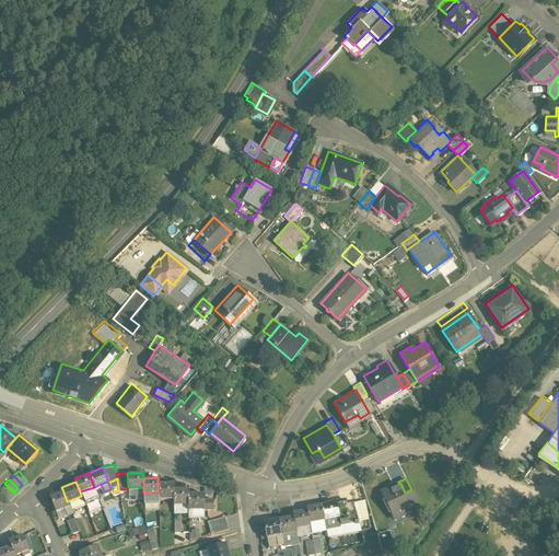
[(173,482),(158,483),(158,491),(158,497),(173,497),(173,487),(173,482)]
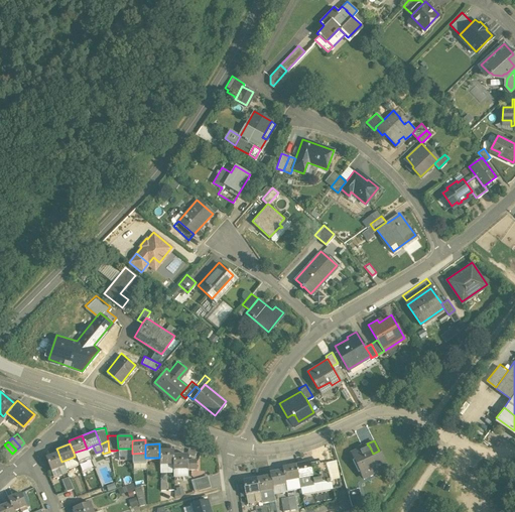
[(12,454),(4,444),(0,449),(0,451),(7,458),(12,454)]
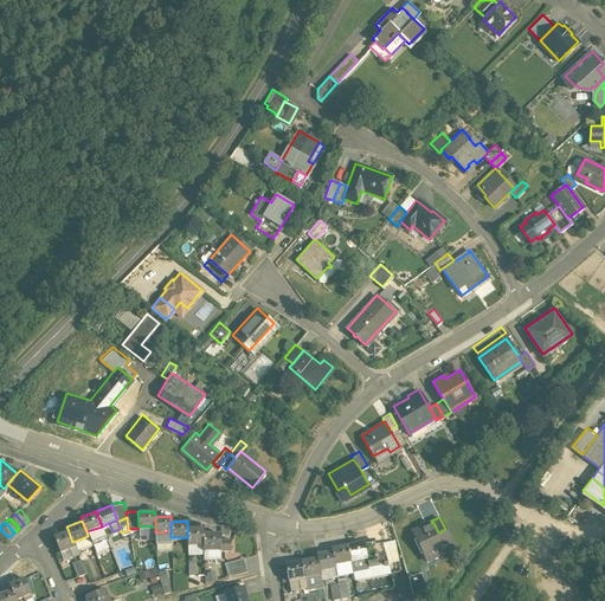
[(432,523),(423,528),(422,525),(412,530),(426,559),(454,545),(445,529),(438,532),(433,523),(432,523)]
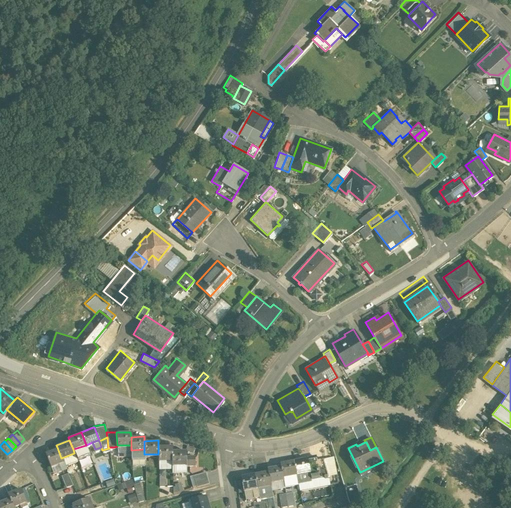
[(131,445),(117,445),(117,446),(117,455),(131,454),(131,452),(131,450),(131,445)]
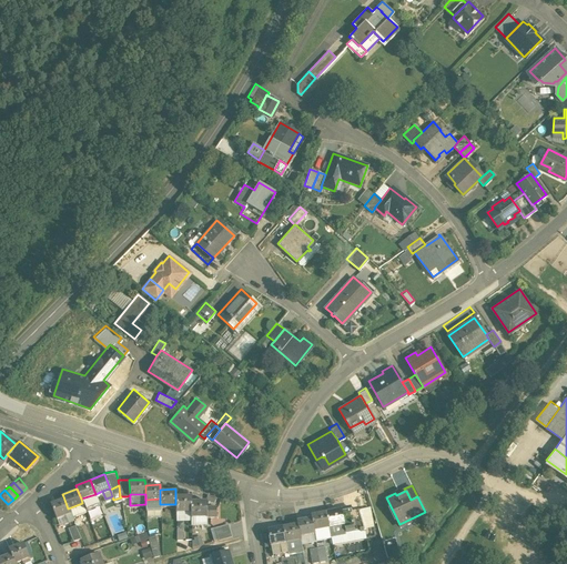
[(190,494),(175,494),(175,504),(175,510),(191,510),(191,500),(190,494)]
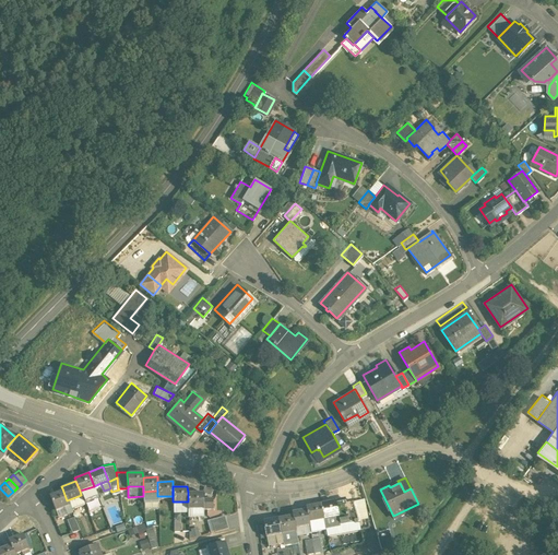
[(62,488),(48,495),(55,509),(68,504),(67,500),(62,488)]
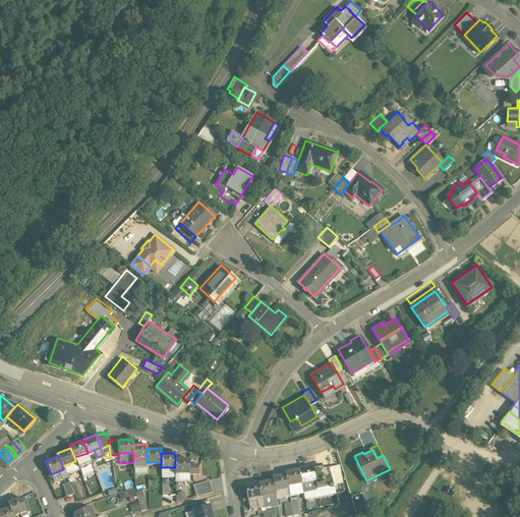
[(188,458),(175,458),(175,467),(175,472),(189,471),(189,462),(188,458)]
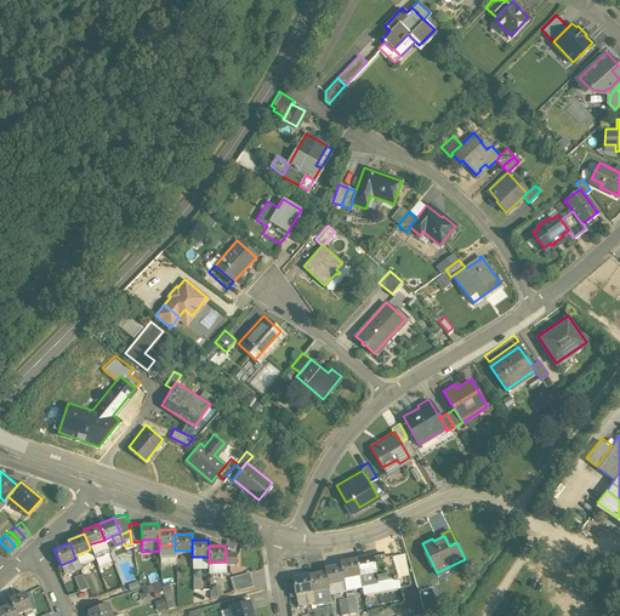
[(90,549),(74,555),(75,559),(78,563),(94,558),(90,549)]
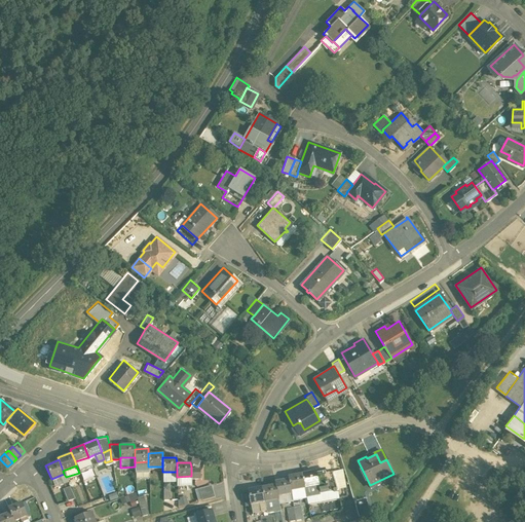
[(199,467),(191,467),(191,476),(191,477),(200,477),(199,467)]
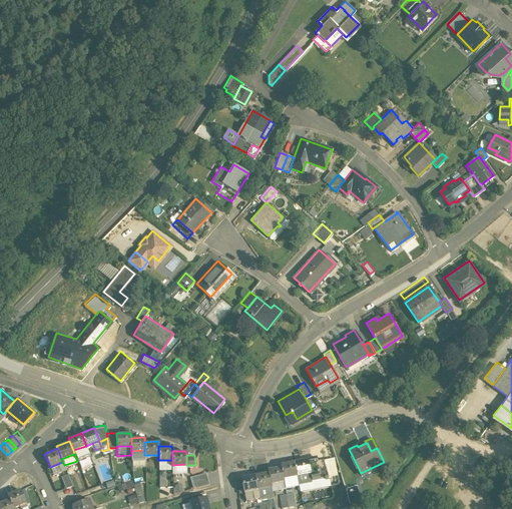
[(307,459),(294,461),(297,474),(310,472),(307,459)]
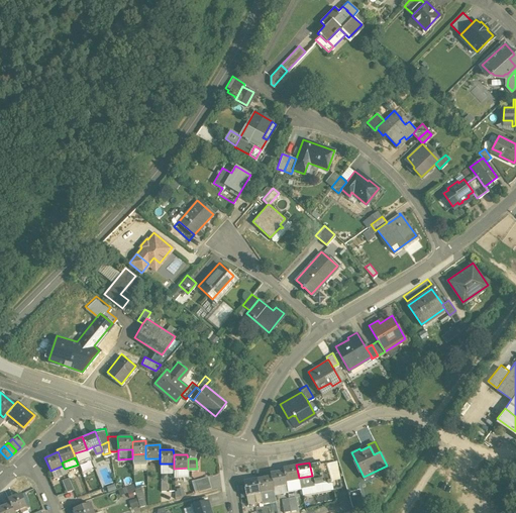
[(325,463),(318,464),(320,475),(315,476),(316,482),(330,480),(325,463)]
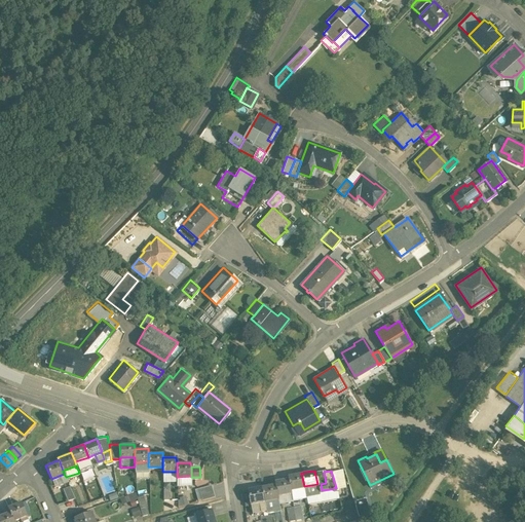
[(301,473),(288,476),(288,479),(290,489),(304,486),(301,473)]
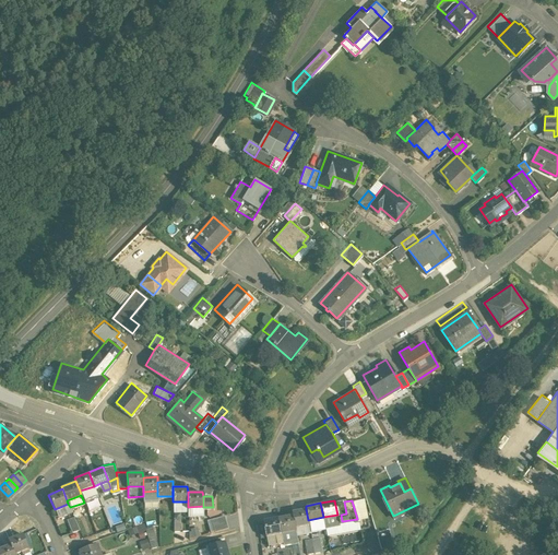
[(485,508),(475,523),(479,527),(489,510),(485,508)]
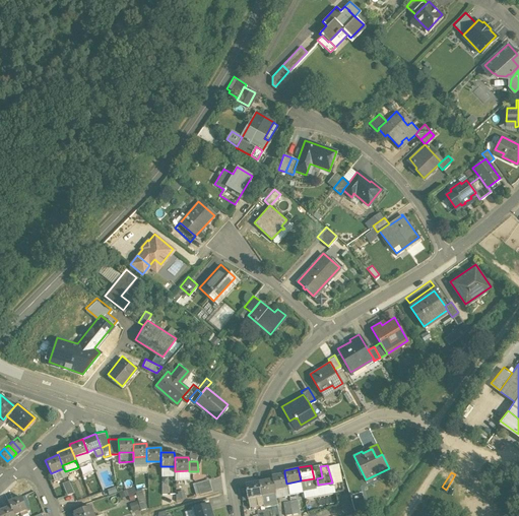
[(284,473),(271,475),(272,478),(274,489),(287,487),(286,484),(284,473)]
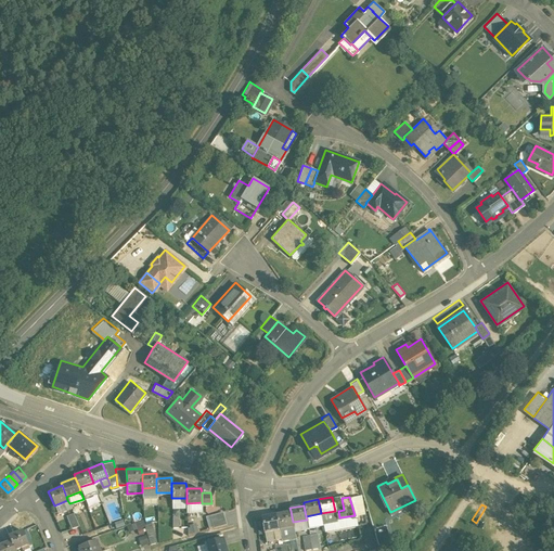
[(221,511),(209,514),(210,520),(222,516),(221,511)]
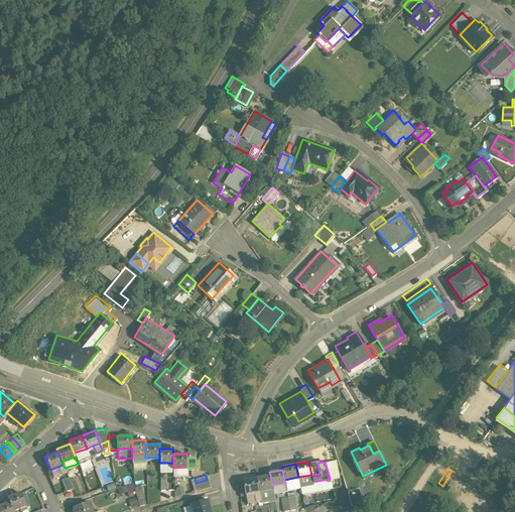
[(272,485),(270,475),(256,477),(259,491),(272,488),(272,485)]
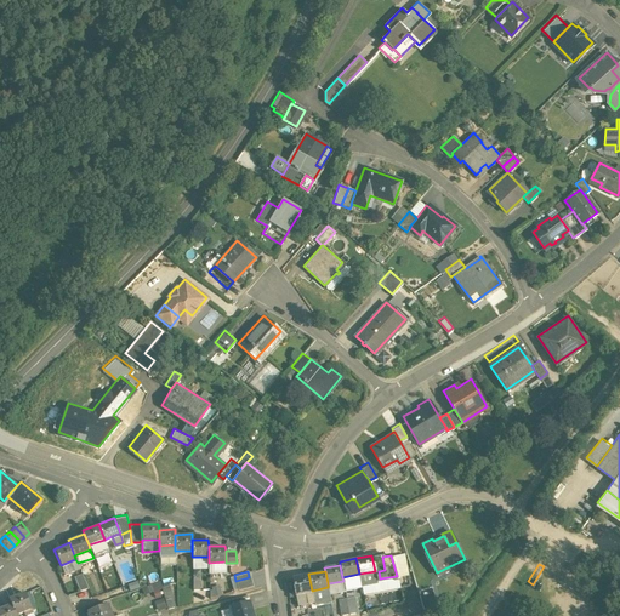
[(81,572),(74,575),(79,588),(87,587),(81,572)]
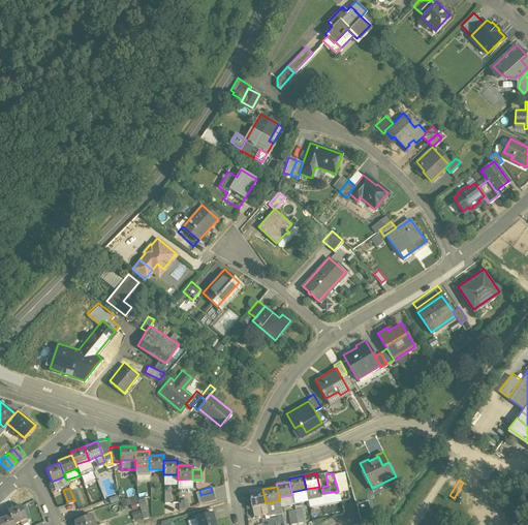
[(88,488),(79,488),(80,496),(84,496),(85,501),(89,501),(88,488)]
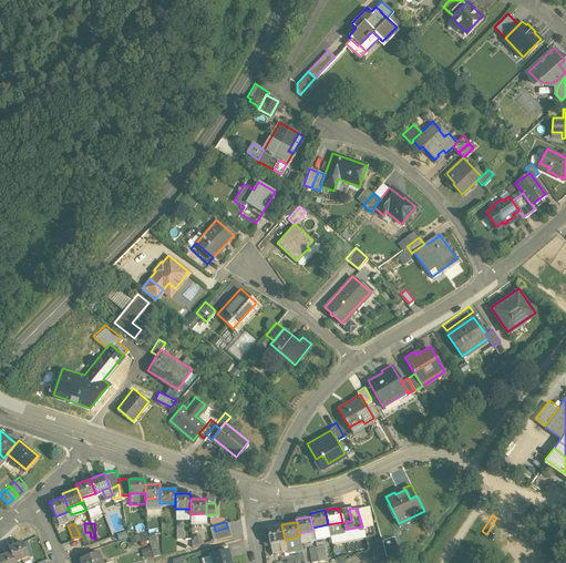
[(281,524),(267,528),(269,542),(285,540),(281,524)]
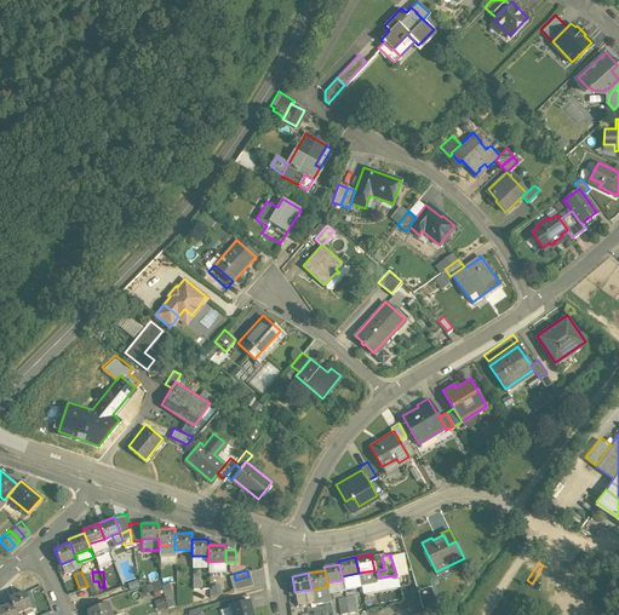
[(359,573),(342,576),(343,580),(344,587),(350,586),(349,584),(360,581),(359,573)]
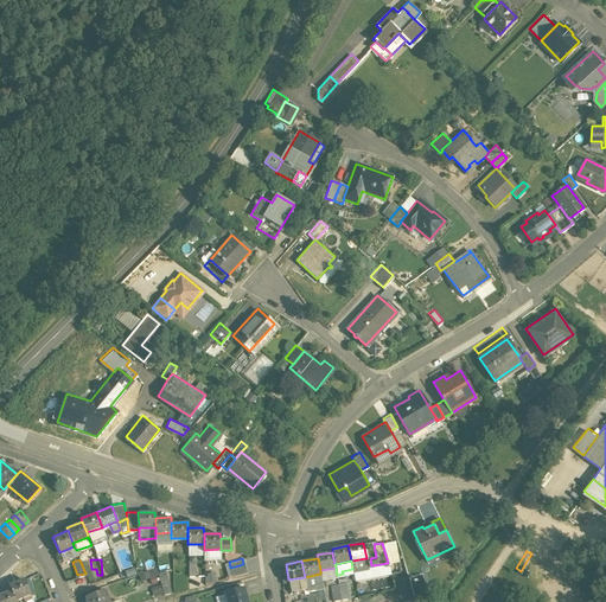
[(243,564),(230,568),(233,575),(246,571),(243,564)]
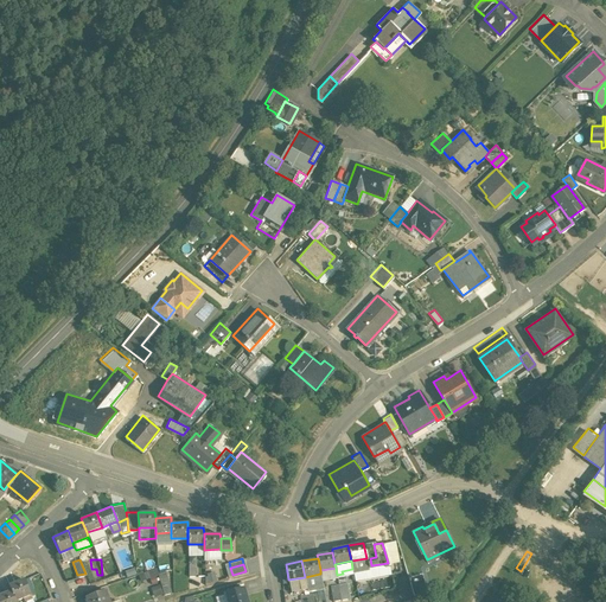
[(171,590),(165,569),(158,570),(164,593),(171,590)]
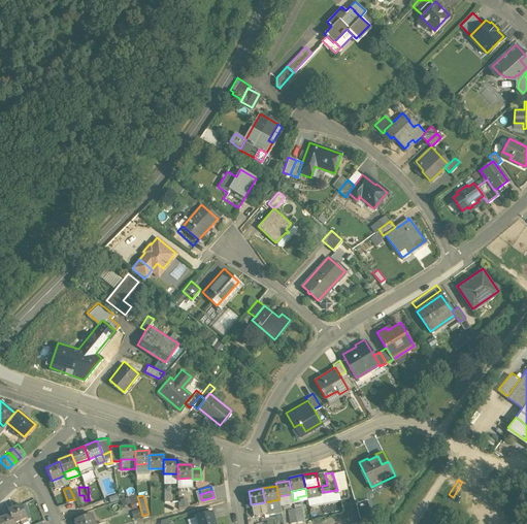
[(278,499),(265,502),(267,512),(266,512),(267,513),(281,510),(278,499)]
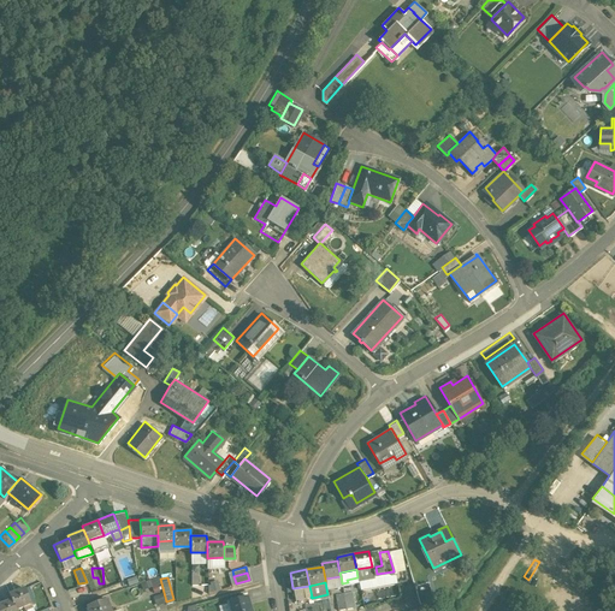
[(309,586),(293,588),(293,589),(295,599),(311,597),(312,597),(309,586)]
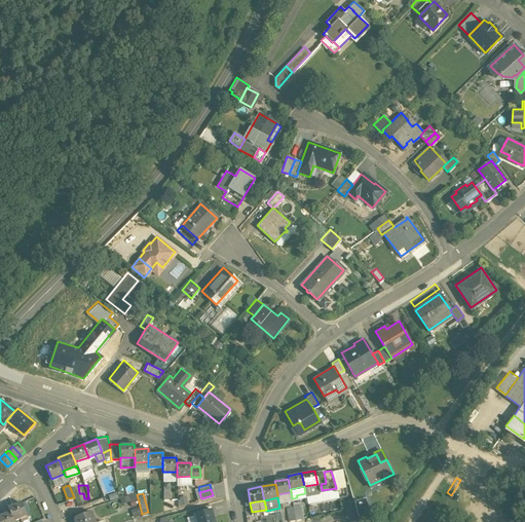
[(21,501),(7,507),(9,512),(12,519),(26,514),(21,501)]
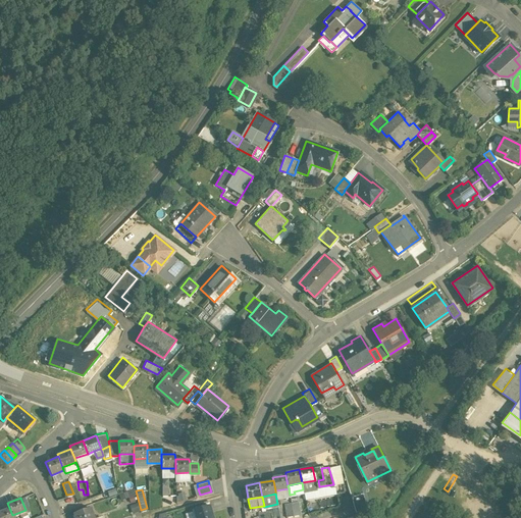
[(298,500),(291,502),(293,514),(300,513),(298,500)]
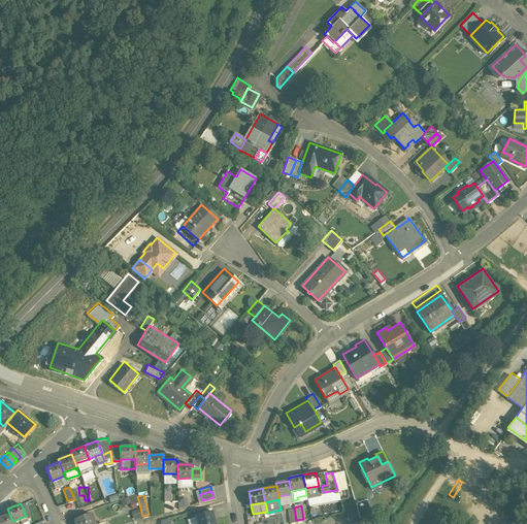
[(294,508),(287,509),(289,521),(296,520),(294,508)]
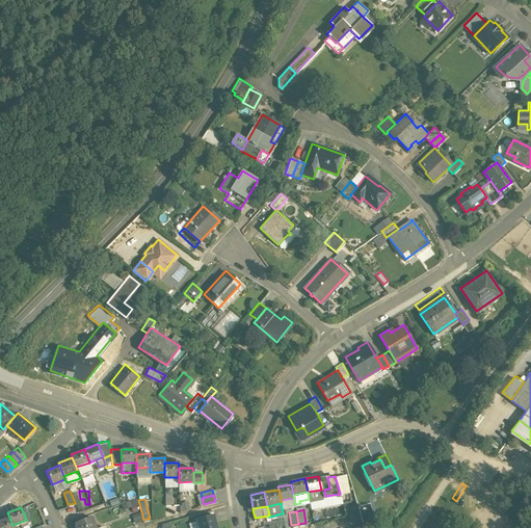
[(215,527),(212,515),(195,519),(197,527),(215,527)]
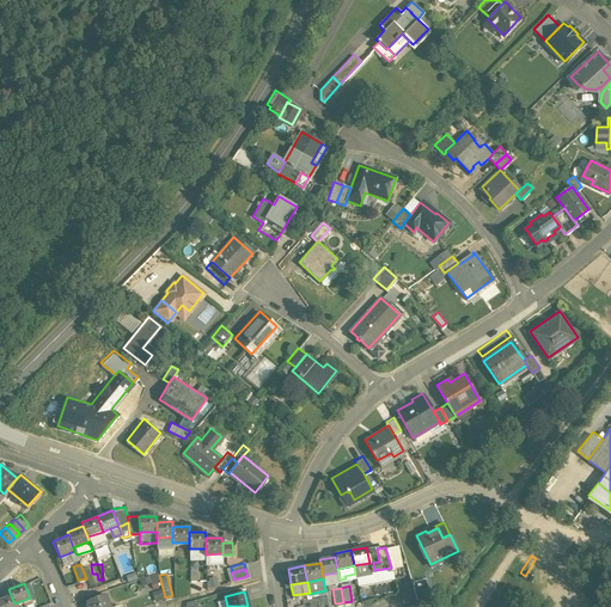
[(110,606),(107,594),(86,600),(87,606),(110,606)]
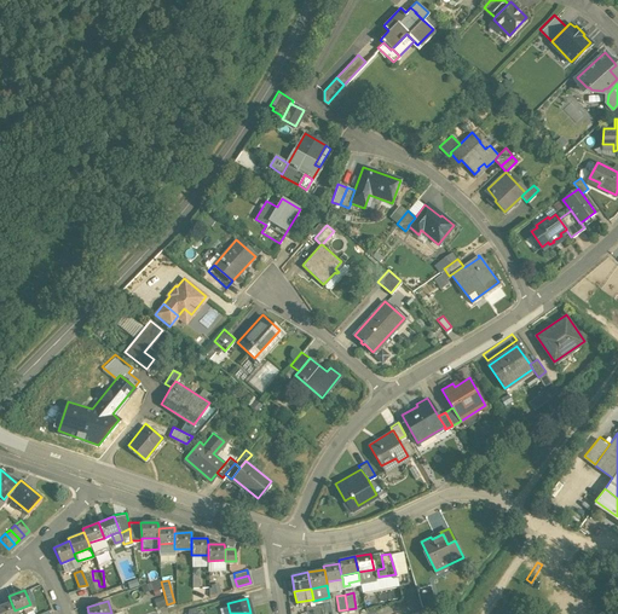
[(11,602),(0,607),(0,613),(16,613),(15,610),(11,602)]
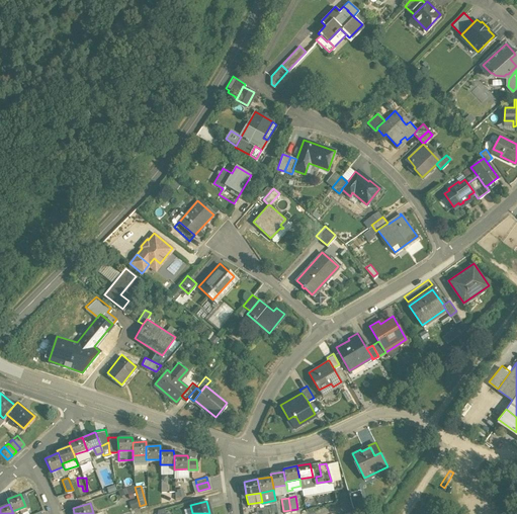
[(363,513),(361,504),(352,507),(353,509),(354,513),(363,513)]
